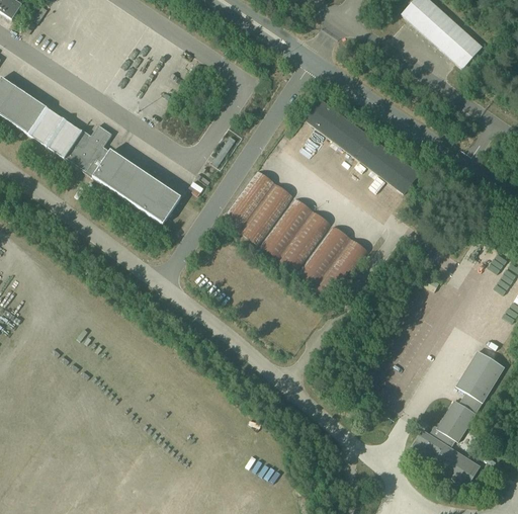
[(0,0),(0,11),(11,19),(21,4),(15,0),(0,0)]
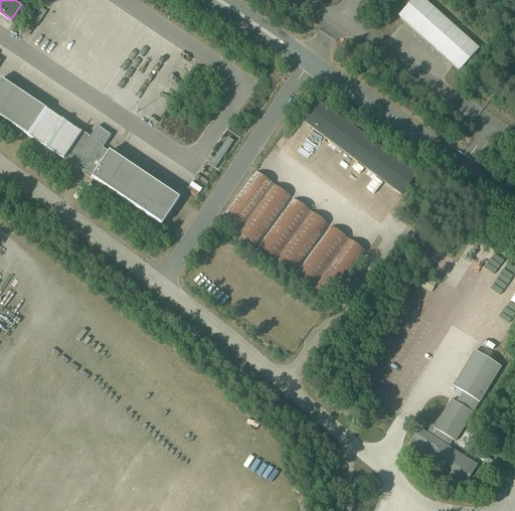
[(409,0),(398,13),(460,68),(480,45),(428,0),(409,0)]
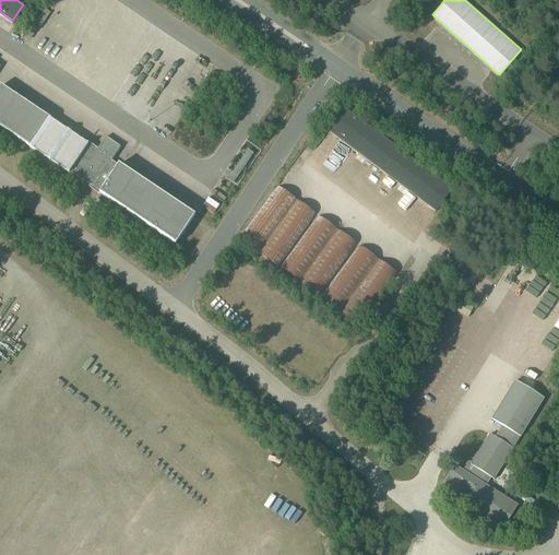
[(0,124),(19,137),(23,139),(31,144),(33,146),(37,149),(61,165),(66,168),(69,170),(84,180),(105,195),(175,241),(183,228),(187,224),(194,213),(118,162),(111,157),(120,144),(105,133),(96,146),(96,148),(87,141),(0,83),(0,63),(0,62),(0,124)]
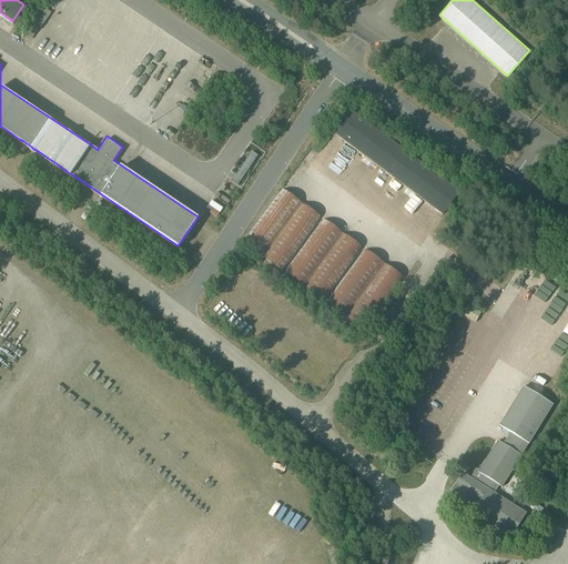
[(340,126),(335,131),(443,213),(460,190),(353,109),(340,126)]
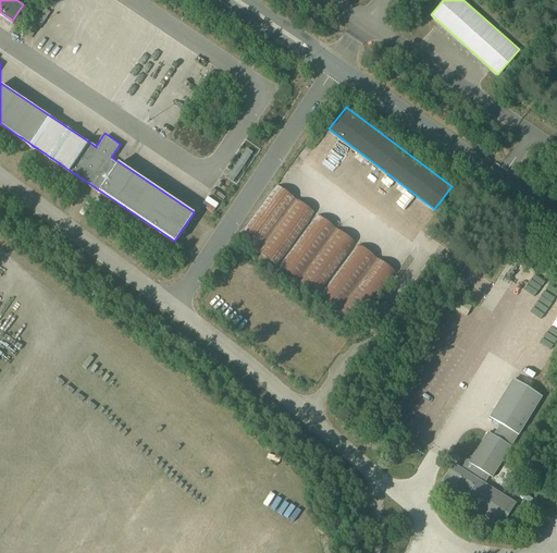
[(226,175),(233,179),(234,177),(252,150),(247,146),(231,169),(230,168),(226,172),(229,173),(226,175)]
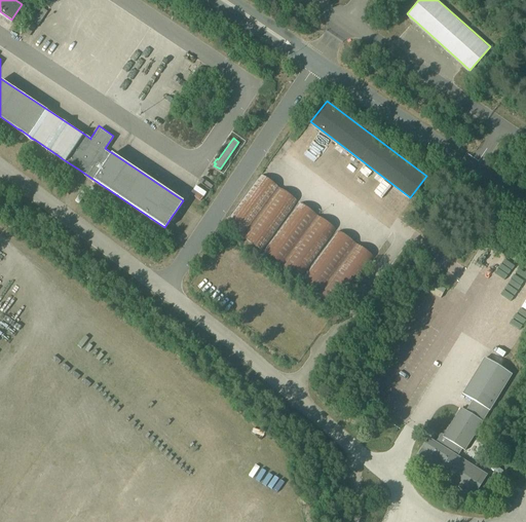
[(297,199),(261,173),(225,221),(229,224),(262,248),(297,199)]
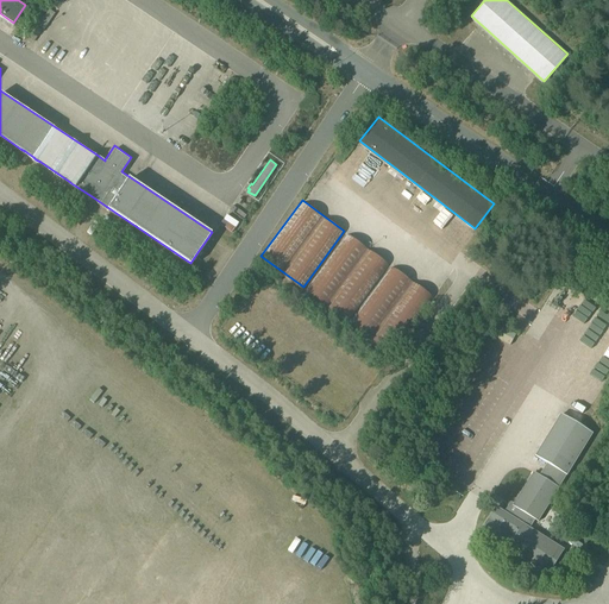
[(305,288),(347,319),(388,263),(346,232),(305,288)]
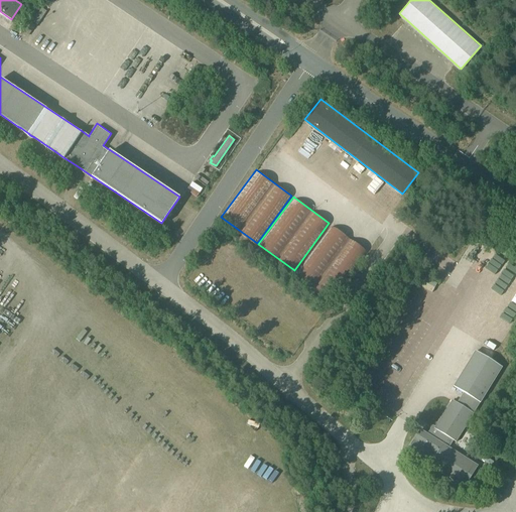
[(332,297),(367,249),(331,224),(296,272),(332,297)]
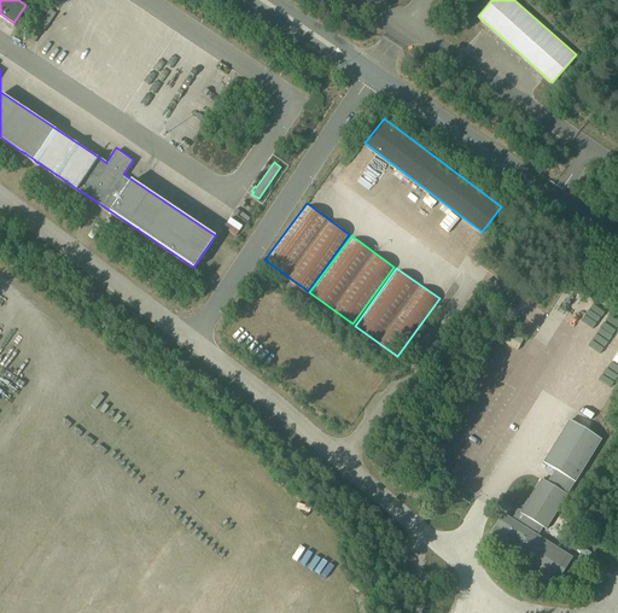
[(554,467),(547,479),(541,476),(522,508),(518,507),(512,518),(503,512),(487,538),(557,582),(573,555),(538,532),(543,525),(547,527),(569,492),(567,492),(575,479),(601,437),(569,418),(543,460),(554,467)]
